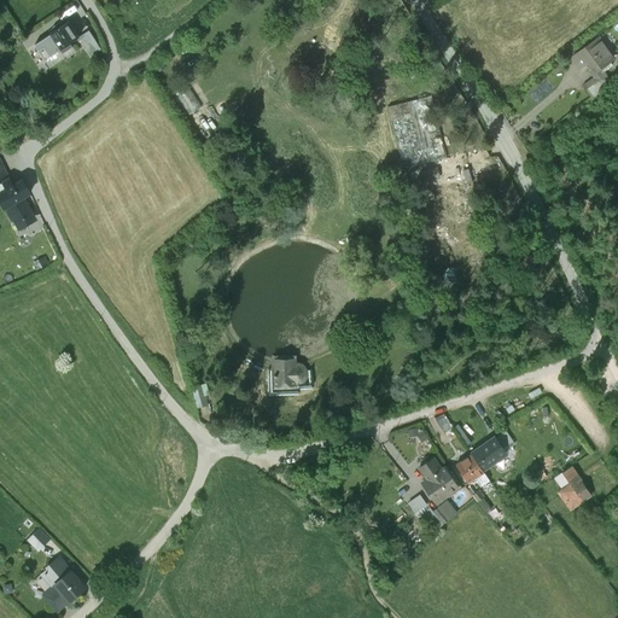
[(68,23),(50,35),(59,50),(69,42),(77,38),(68,23)]
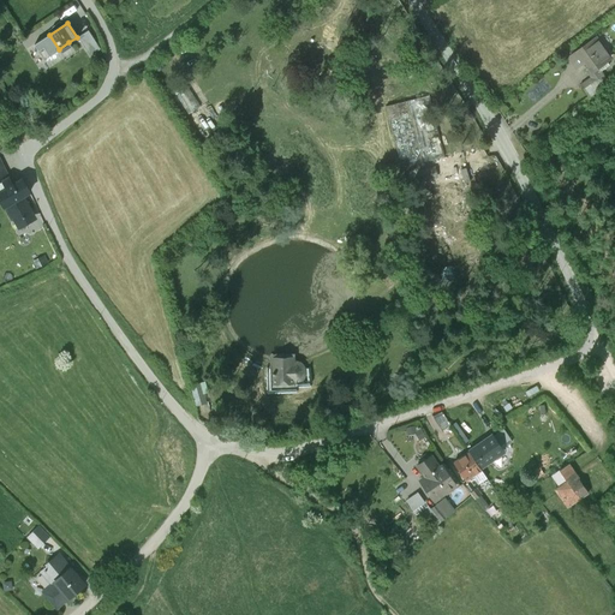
[(91,55),(102,49),(90,30),(79,36),(91,55)]
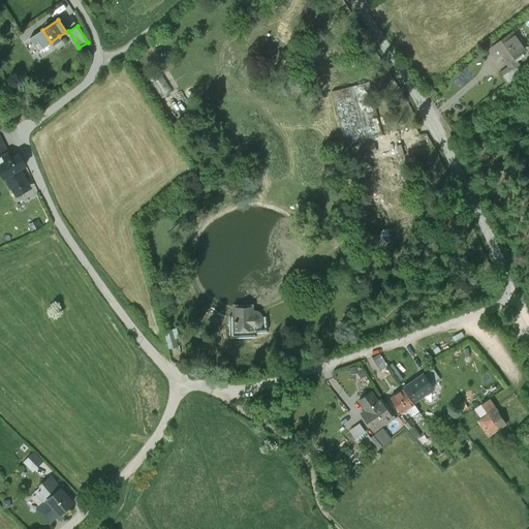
[(42,30),(30,38),(33,42),(38,39),(43,48),(45,45),(51,42),(42,30)]
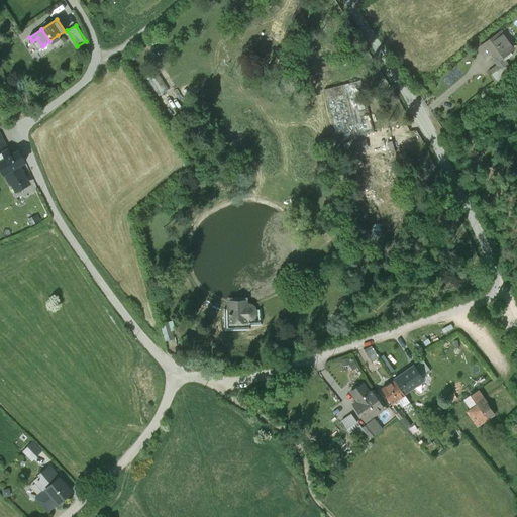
[(500,31),(476,48),(483,59),(490,54),(496,62),(502,58),(513,49),(500,31)]
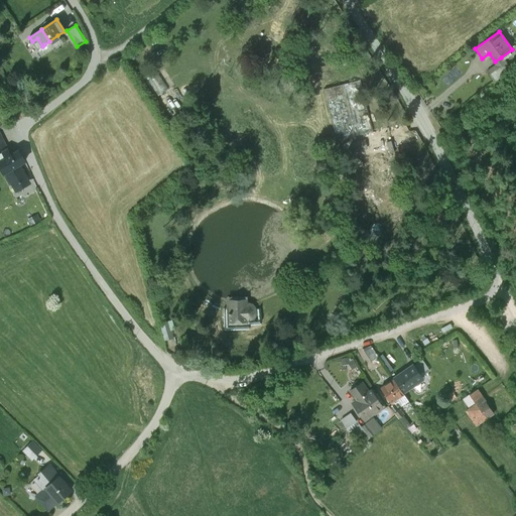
[(60,39),(57,35),(49,41),(52,44),(60,39)]
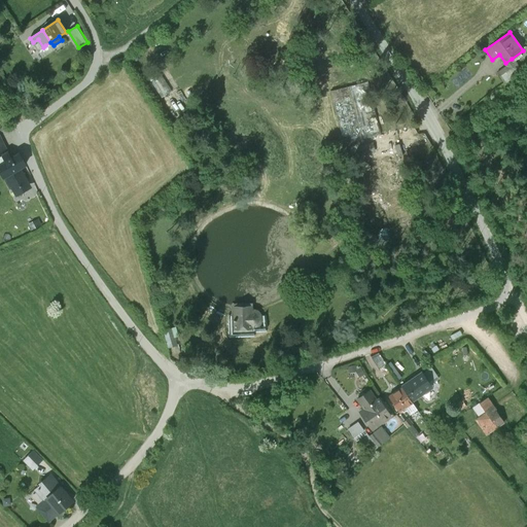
[(33,42),(30,38),(26,41),(37,59),(48,50),(45,45),(43,47),(38,50),(33,42)]
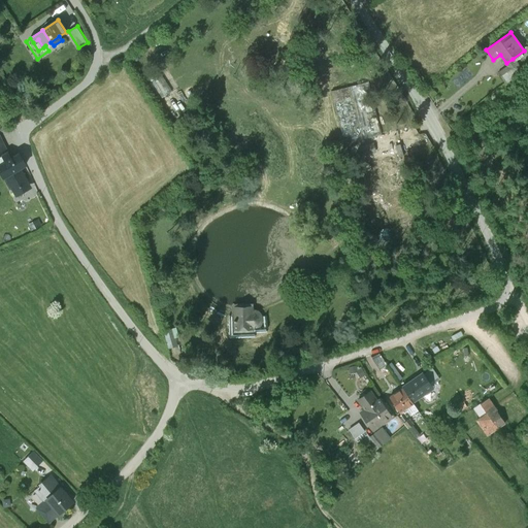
[(522,71),(513,59),(506,63),(509,68),(500,74),(506,83),(522,71)]
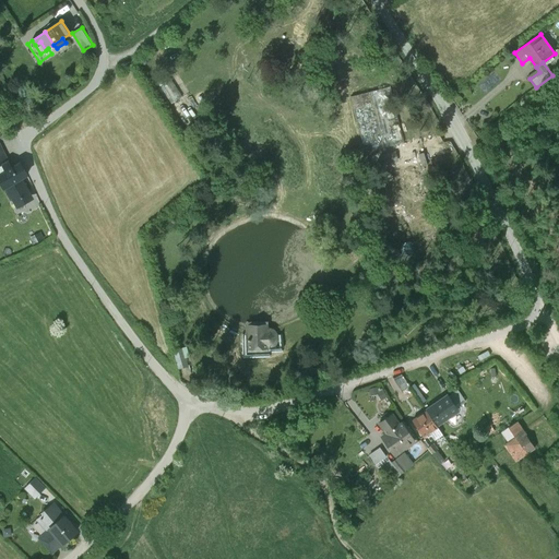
[(156,81),(159,86),(170,80),(167,74),(156,81)]
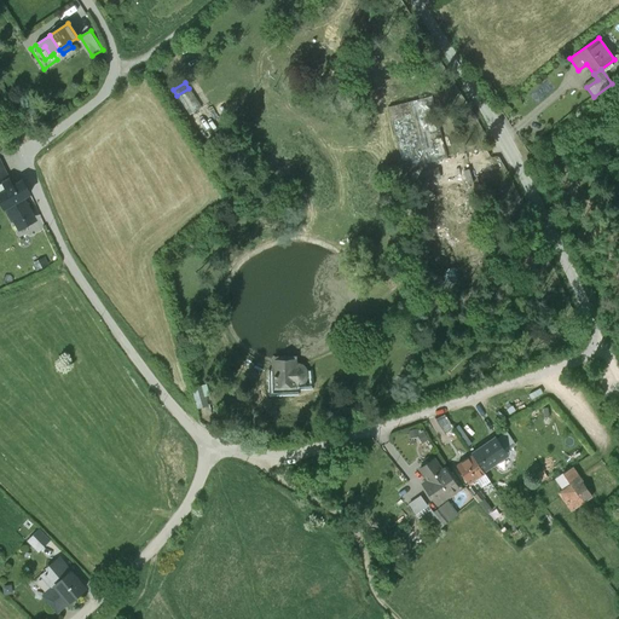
[(177,96),(190,115),(202,108),(189,88),(177,96)]
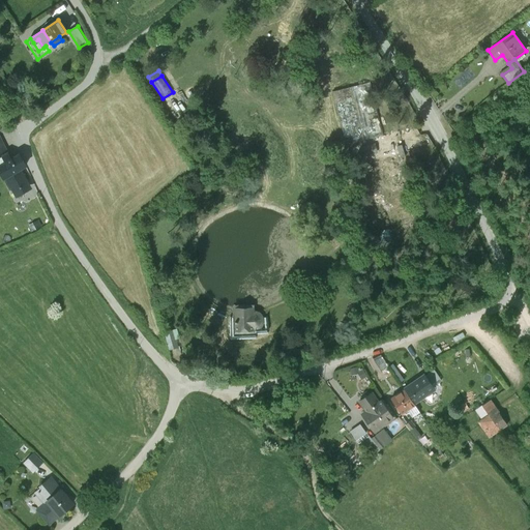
[(346,145),(357,142),(382,136),(370,83),(333,92),(346,145)]
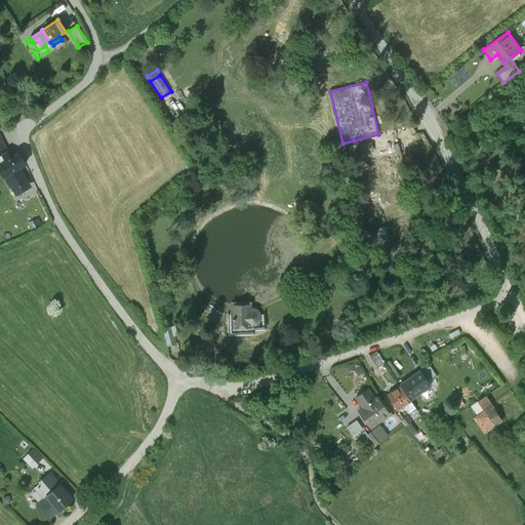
[(19,105),(26,114),(34,109),(28,99),(19,105)]
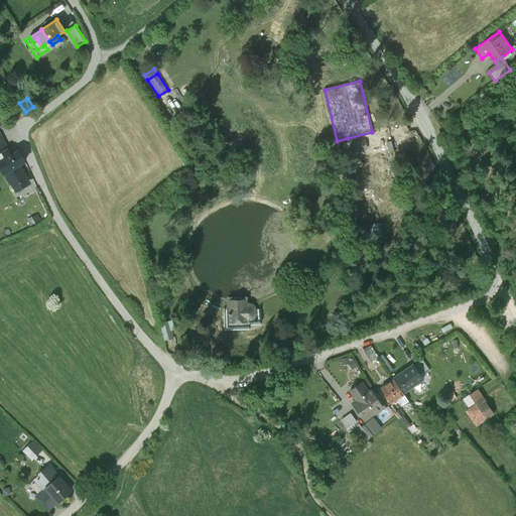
[(392,148),(387,129),(372,132),(348,138),(353,158),(392,148)]
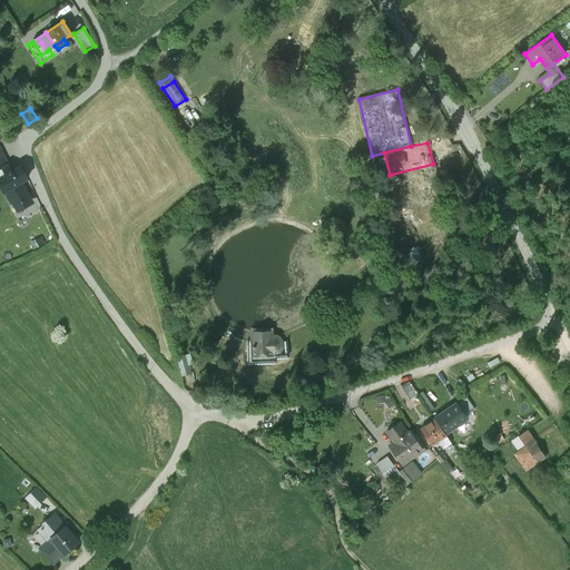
[(0,170),(0,178),(13,170),(9,164),(1,168),(2,169),(0,170)]
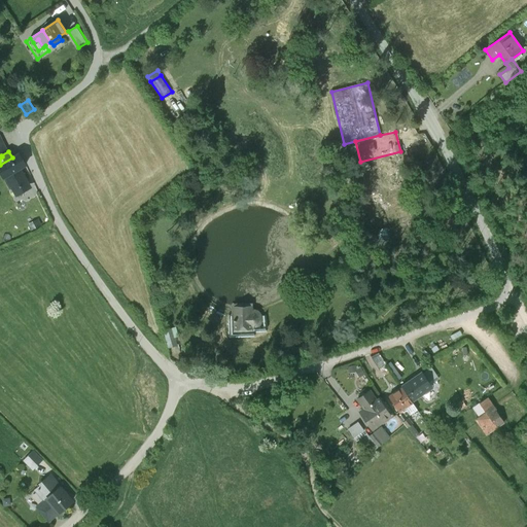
[(420,233),(400,151),(360,162),(380,243),(420,233)]
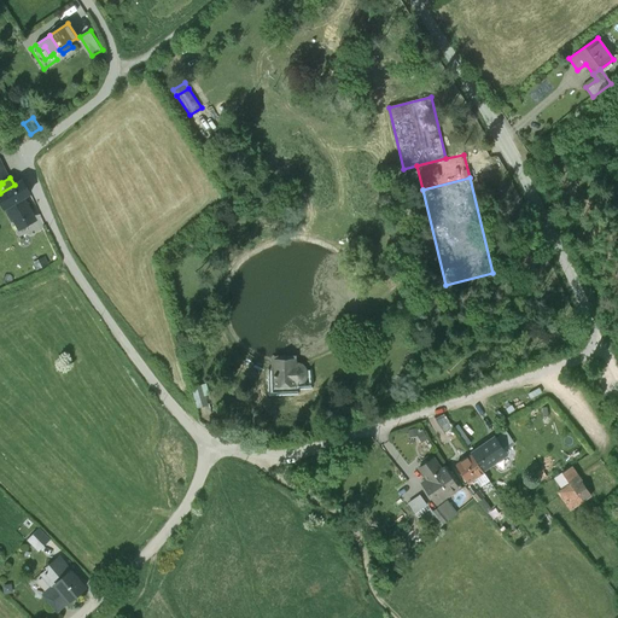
[(0,193),(0,198),(6,209),(24,199),(31,196),(23,180),(15,185),(0,193)]
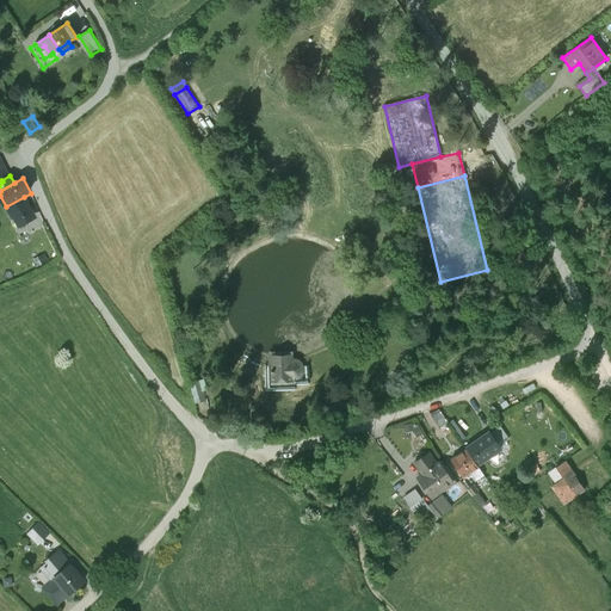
[(36,218),(24,197),(6,207),(19,228),(36,218)]
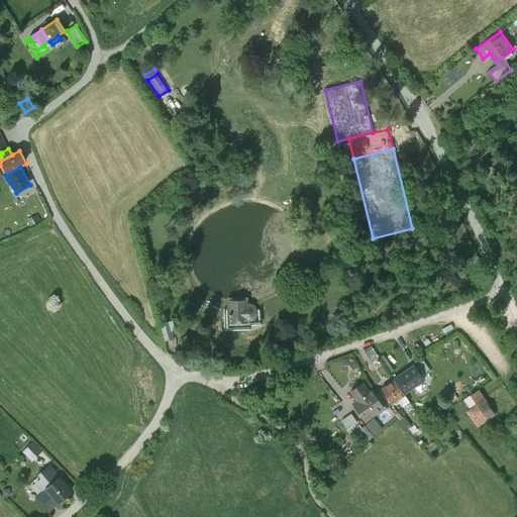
[(27,219),(30,226),(40,221),(37,215),(27,219)]
